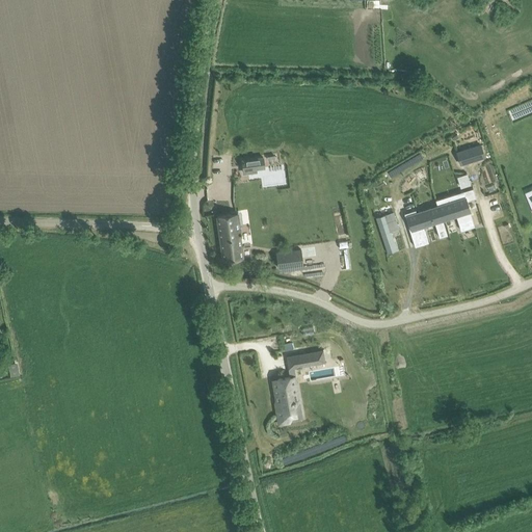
[(479,144),(472,147),(476,159),(483,156),(479,144)]
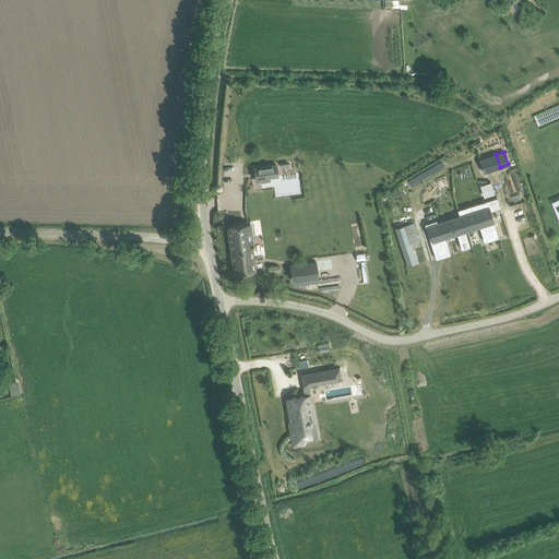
[(488,156),(479,159),(484,173),(492,169),(488,156)]
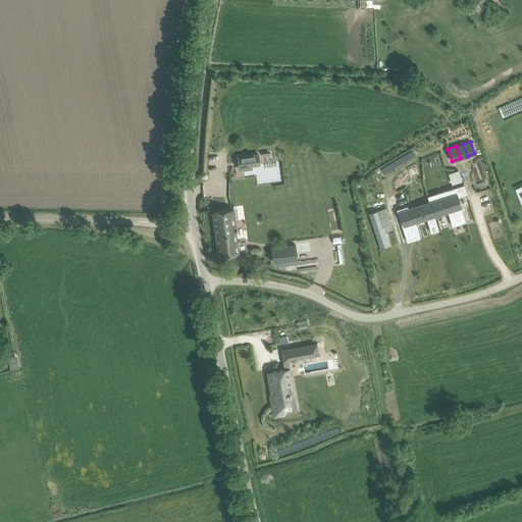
[(258,154),(238,157),(239,167),(259,164),(258,154)]
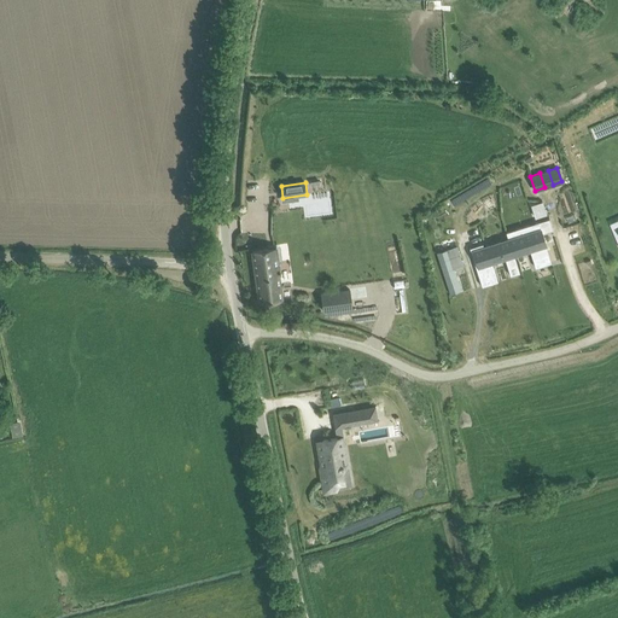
[(538,222),(506,232),(508,239),(513,255),(514,255),(530,250),(535,268),(551,263),(546,245),(542,246),(541,242),(543,240),(538,222)]
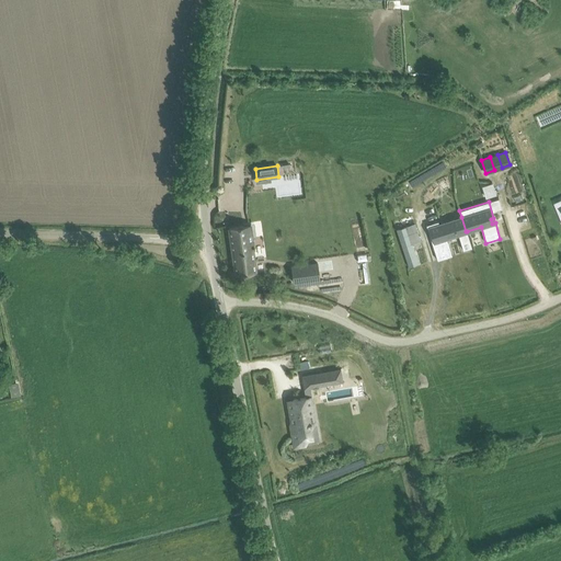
[(283,228),(281,216),(272,217),(273,229),(283,228)]
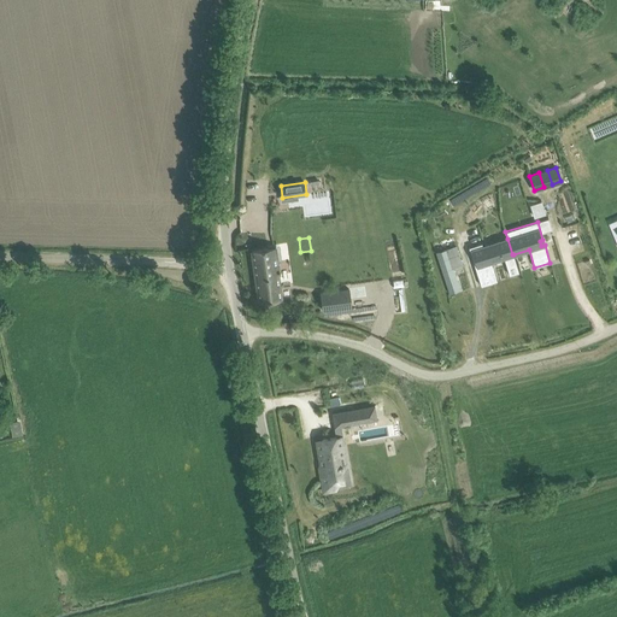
[(482,244),(469,247),(472,259),(475,258),(477,266),(475,268),(481,286),(497,281),(491,262),(504,258),(510,275),(517,272),(518,272),(513,254),(512,254),(507,239),(482,246),(482,244)]
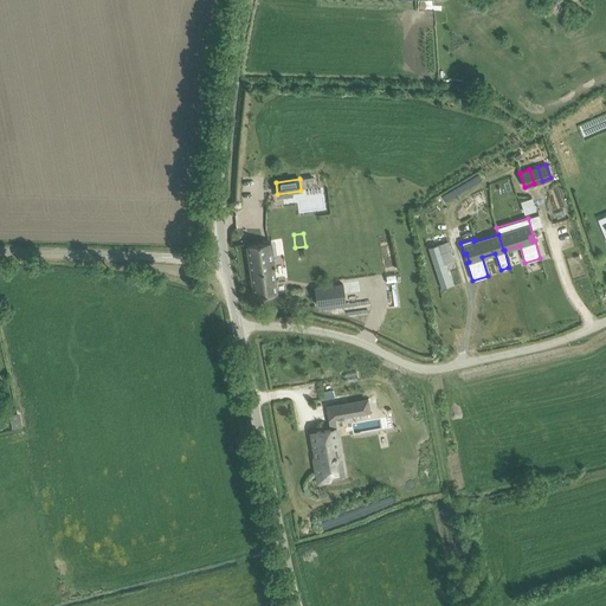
[(447,242),(429,249),(439,282),(449,278),(444,263),(453,259),(447,242)]
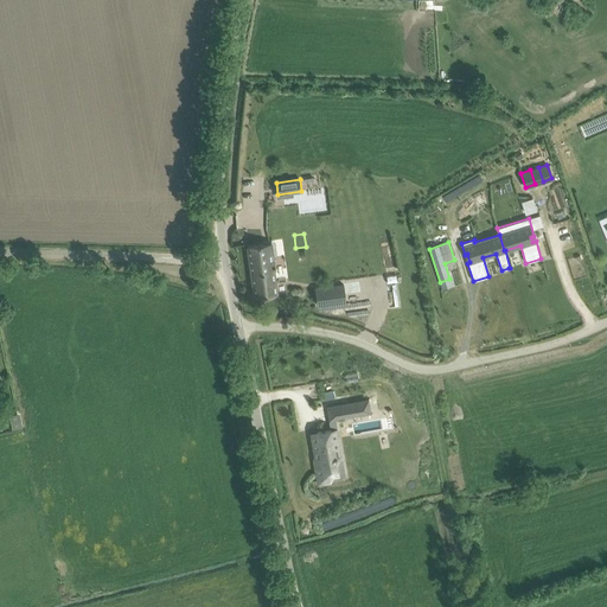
[(270,243),(259,244),(247,247),(254,296),(278,293),(270,243)]
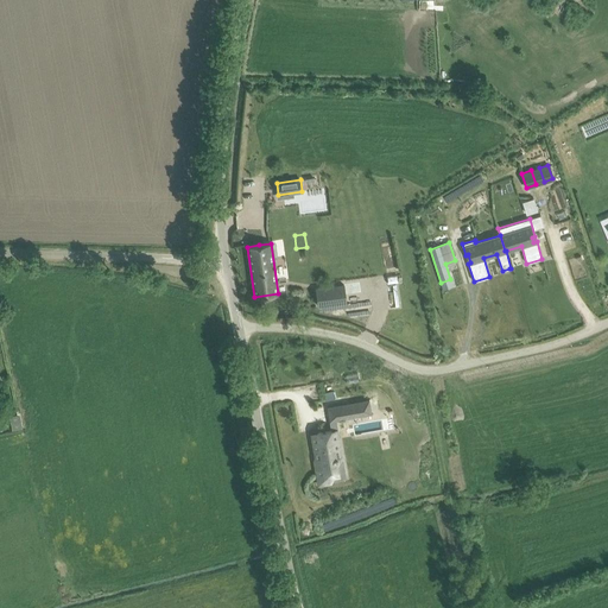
[(295,265),(305,265),(306,254),(295,254),(295,265)]
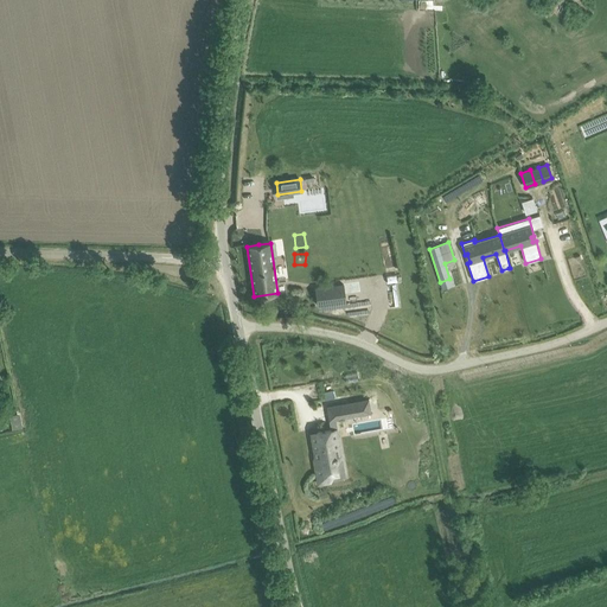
[(315,288),(318,305),(345,301),(343,285),(315,288)]
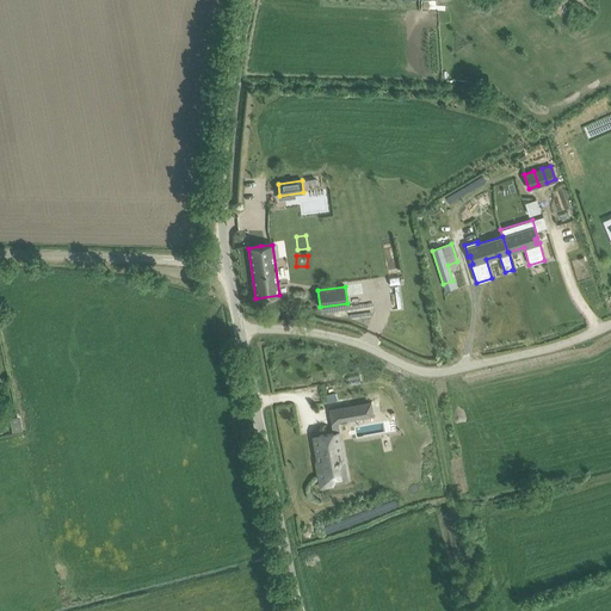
[(371,401),(328,409),(331,424),(345,421),(344,414),(358,412),(359,418),(374,415),(371,401)]
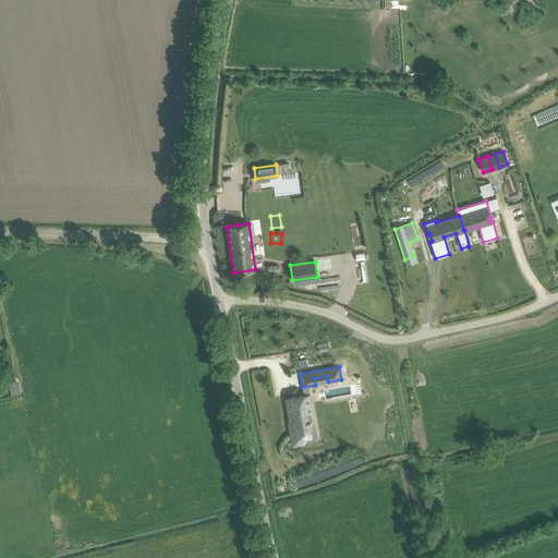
[(9,383),(11,395),(20,392),(16,380),(9,383)]
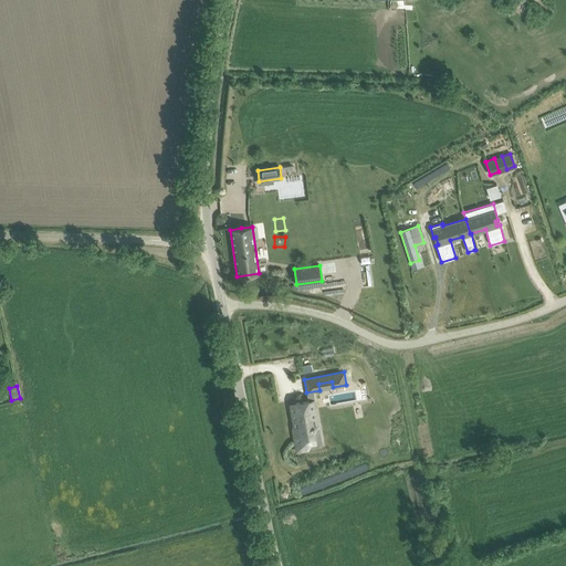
[(295,404),(291,405),(292,409),(291,409),(293,419),(294,419),(295,428),(293,428),(295,441),(314,438),(312,428),(314,427),(314,426),(316,426),(312,400),(295,402),(295,404)]
